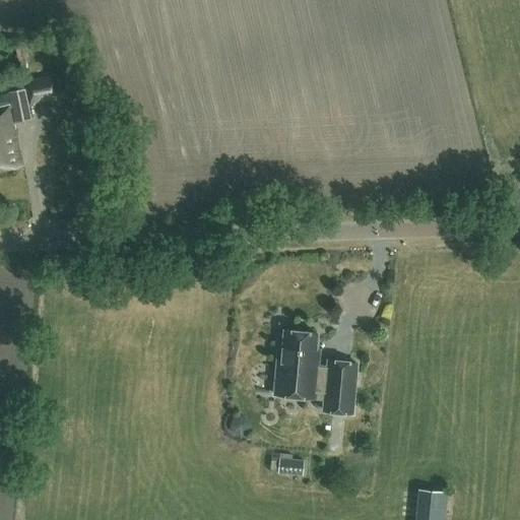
[(60,100),(56,73),(23,80),(28,106),(29,107),(30,107),(35,106),(34,104),(55,100),(56,102),(60,101),(60,100)]
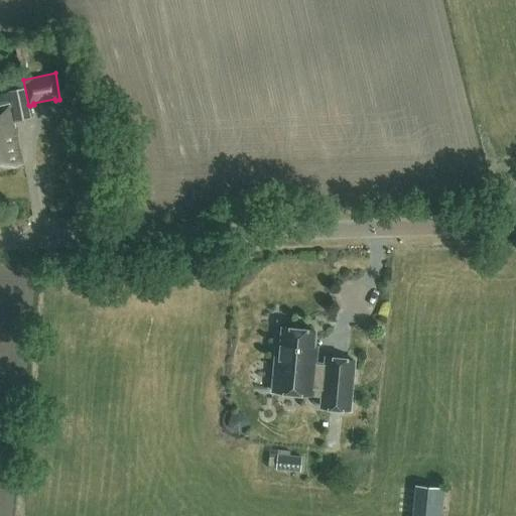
[(0,168),(21,165),(9,104),(0,106),(0,168)]
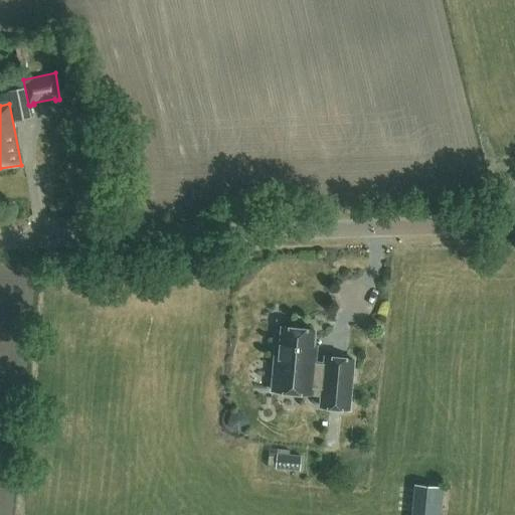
[(321,406),(348,409),(353,359),(325,357),(324,363),(315,362),(315,357),(311,357),(314,330),(282,327),(280,344),(277,343),(272,390),(312,394),(312,388),(322,389),(321,406)]
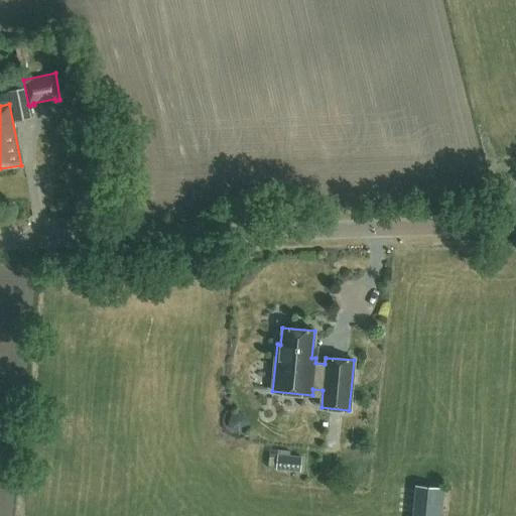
[(442,515),(445,486),(416,483),(413,515),(442,515)]
